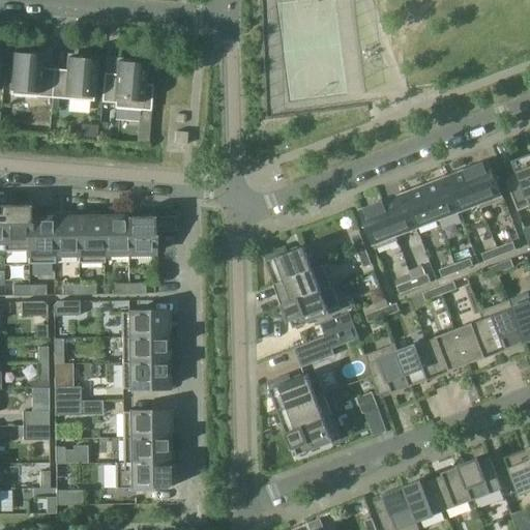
[(11,95),(52,98),(55,69),(41,68),(42,56),(15,54),(11,95)]
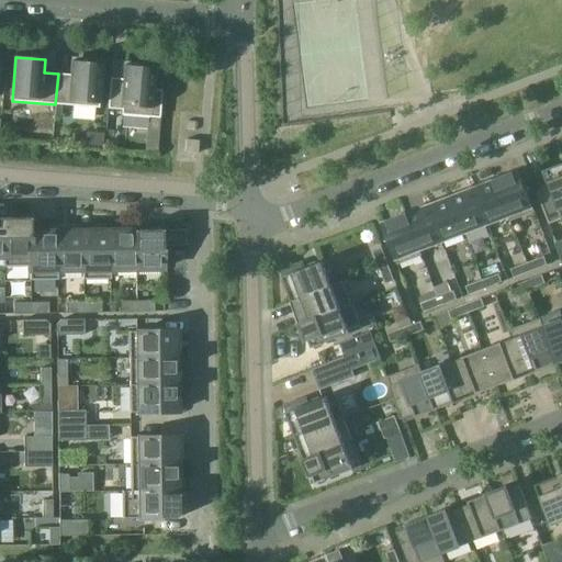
[(155,68),(141,67),(141,63),(112,60),(111,78),(109,109),(122,110),(122,115),(160,117),(163,90),(154,89),(155,68)]
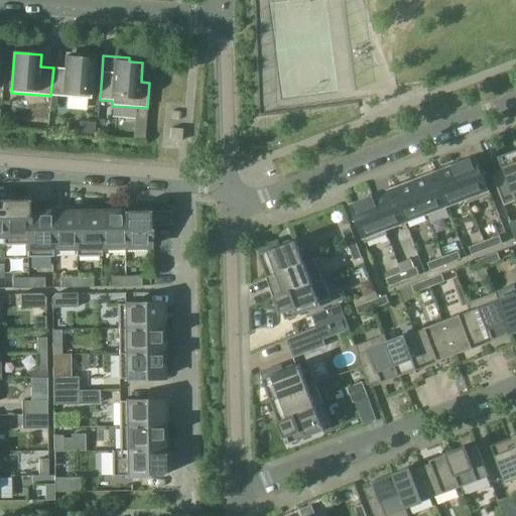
[(91,99),(95,58),(67,56),(67,69),(53,68),(50,96),(91,99)]
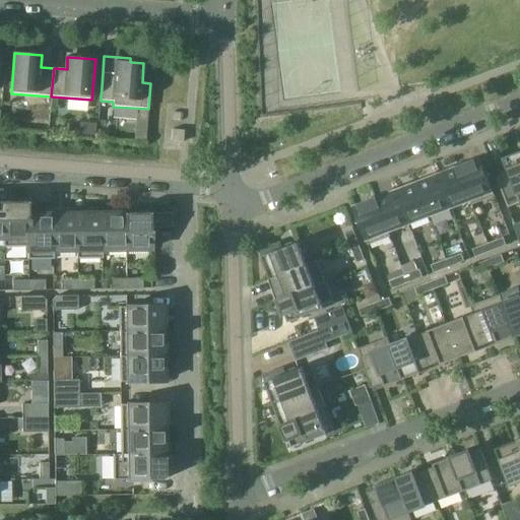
[(184,130),(173,129),(171,141),(183,142),(184,130)]
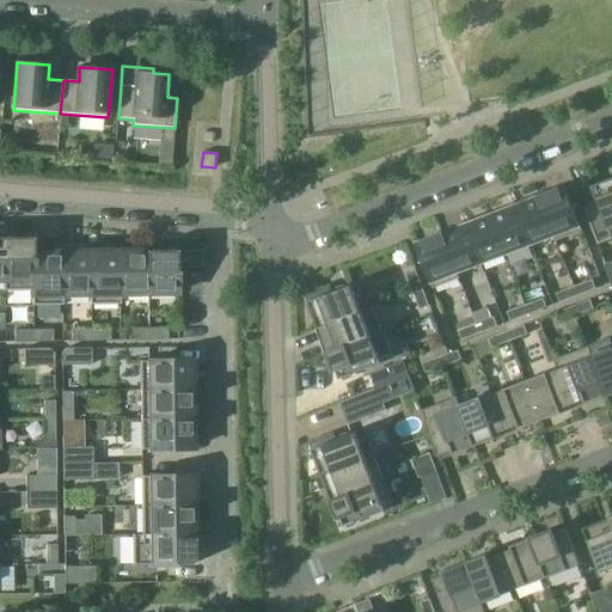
[(611,178),(592,187),(599,203),(585,208),(598,244),(611,238),(611,178)]
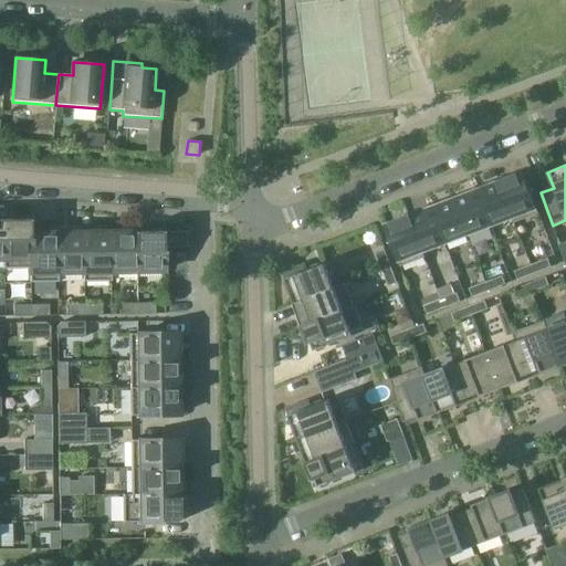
[(513,218),(514,223),(540,213),(523,171),(500,181),(513,218)]
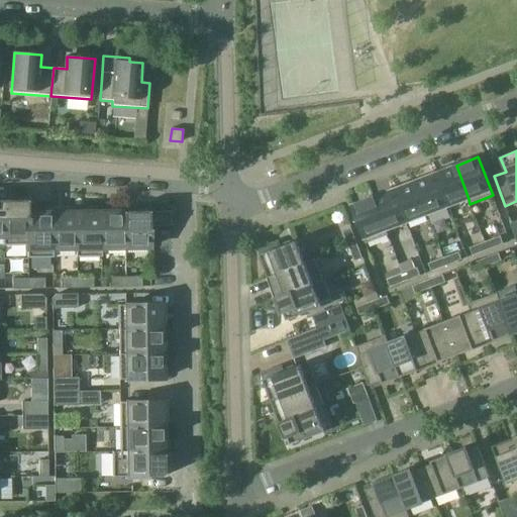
[(469,199),(456,166),(435,173),(448,207),(469,199)]
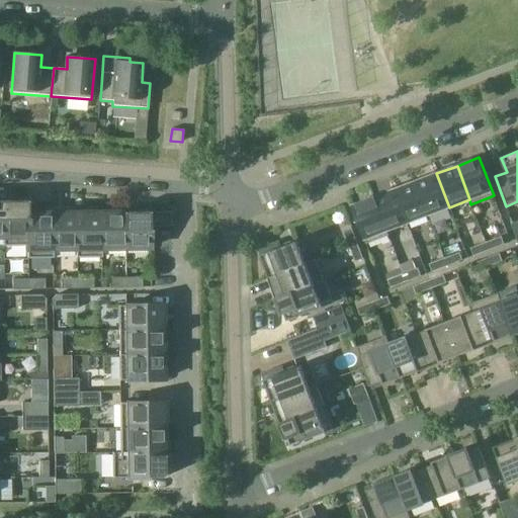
[(416,181),(428,216),(449,207),(436,173),(416,181)]
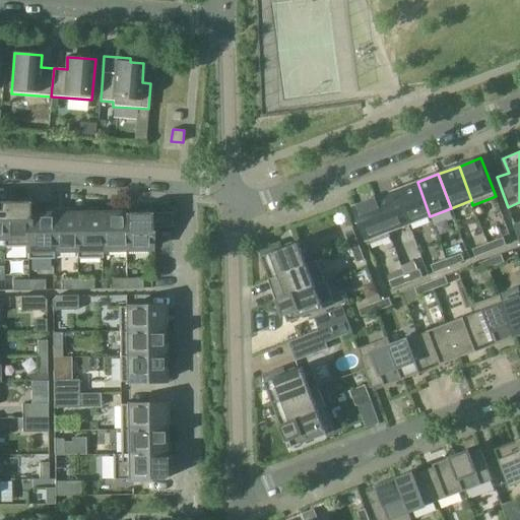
[(409,223),(430,216),(417,182),(396,190),(409,223)]
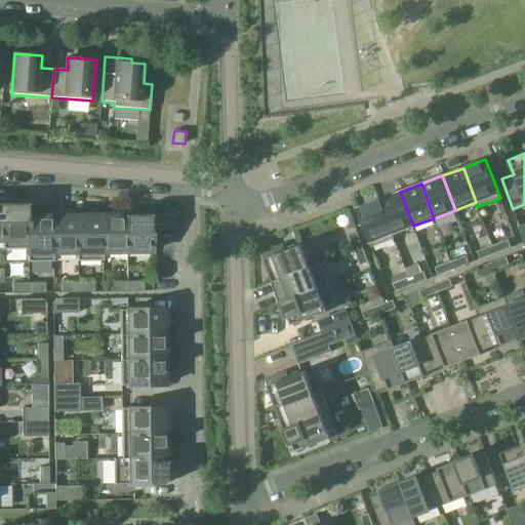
[(392,234),(393,234),(413,226),(400,192),(379,200),(392,234)]
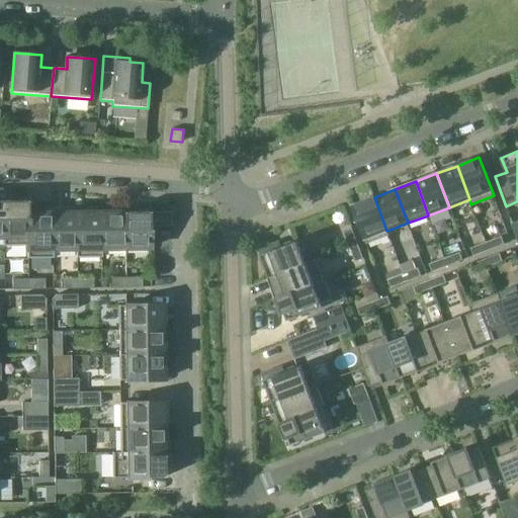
[(387,231),(386,231),(374,197),(352,205),(367,244),(390,235),(387,231)]
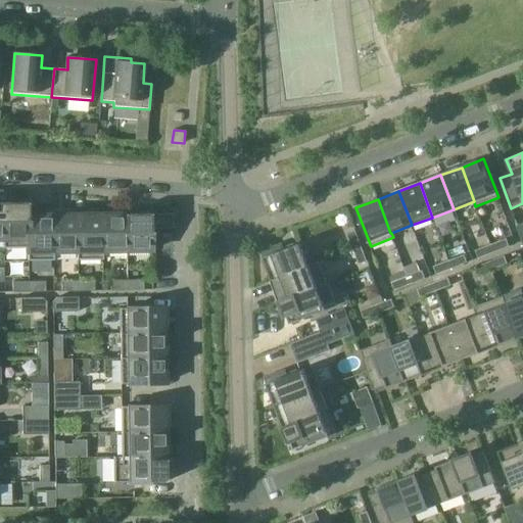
[(4,240),(3,240),(3,249),(28,248),(29,248),(29,216),(30,216),(30,202),(4,203),(4,240)]
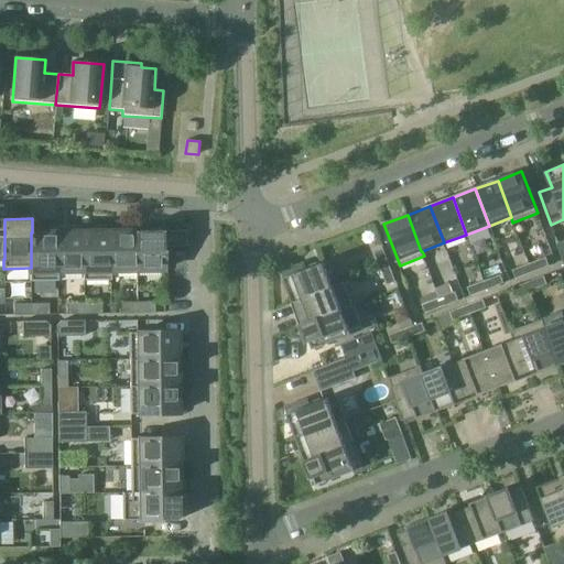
[(187,230),(137,231),(137,270),(164,270),(164,247),(187,247),(187,230)]
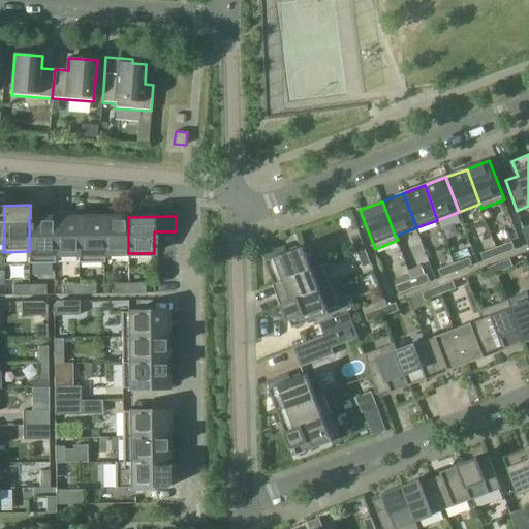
[(78,254),(79,254),(79,217),(54,218),(54,254),(55,254),(78,254)]
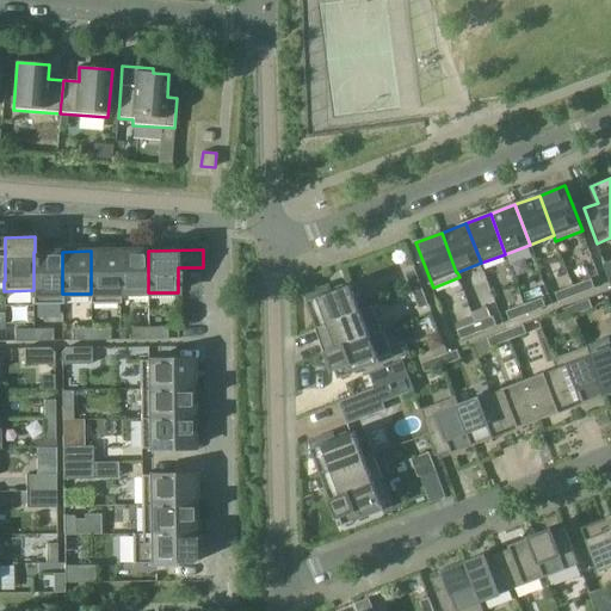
[(91,294),(90,294),(90,303),(121,303),(121,294),(119,294),(119,251),(91,251),(91,294)]
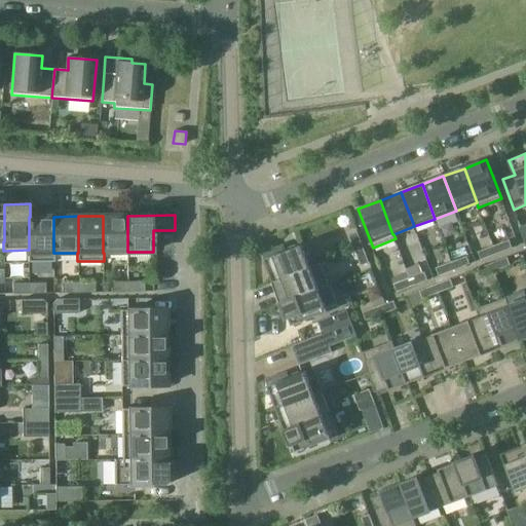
[(127,216),(103,216),(103,253),(104,253),(127,252),(127,216)]
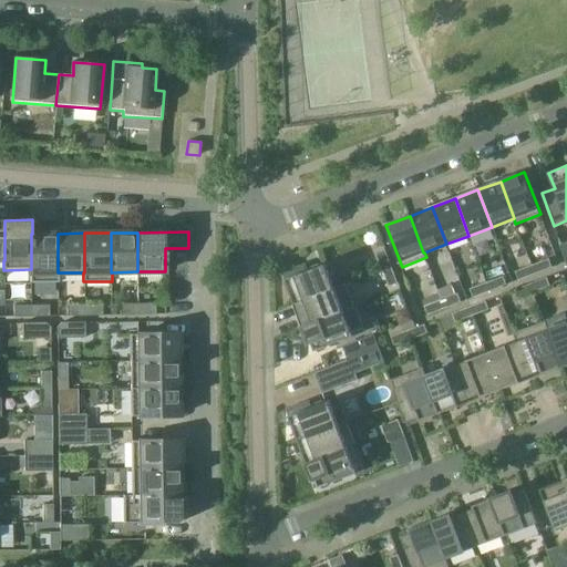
[(58,234),(32,234),(31,234),(31,269),(30,269),(30,284),(59,282),(59,272),(58,272),(58,234)]
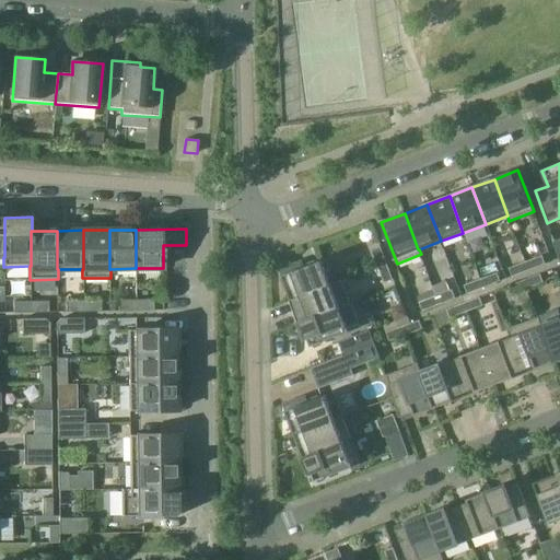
[(372,251),(378,266),(387,264),(381,247),(372,251)]
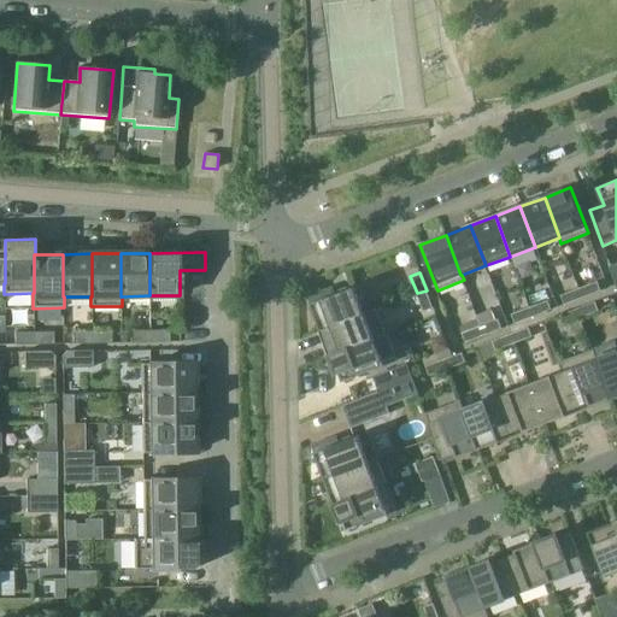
[(580,288),(583,298),(601,291),(598,282),(580,288)]
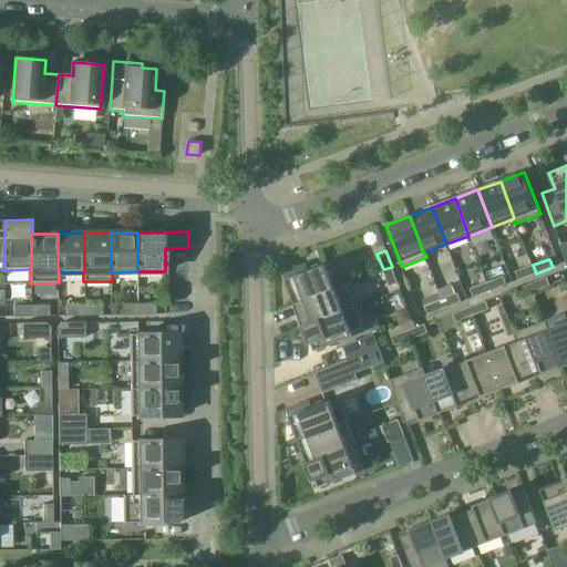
[(326,264),(308,270),(305,265),(282,272),(295,303),(336,288),(326,264)]
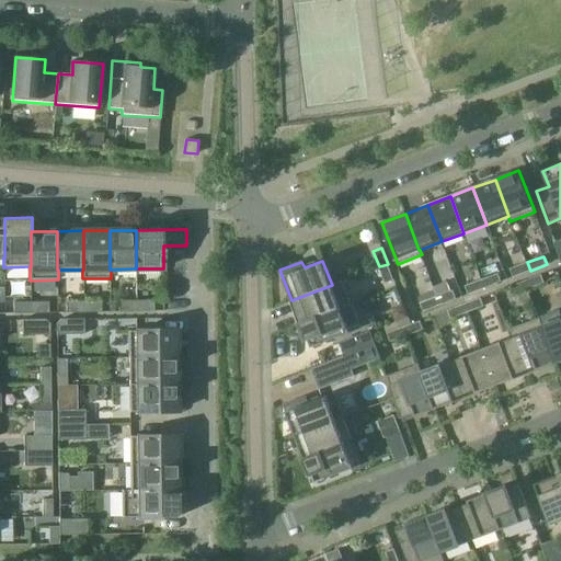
[(514,277),(530,271),(527,262),(511,268),(514,277)]
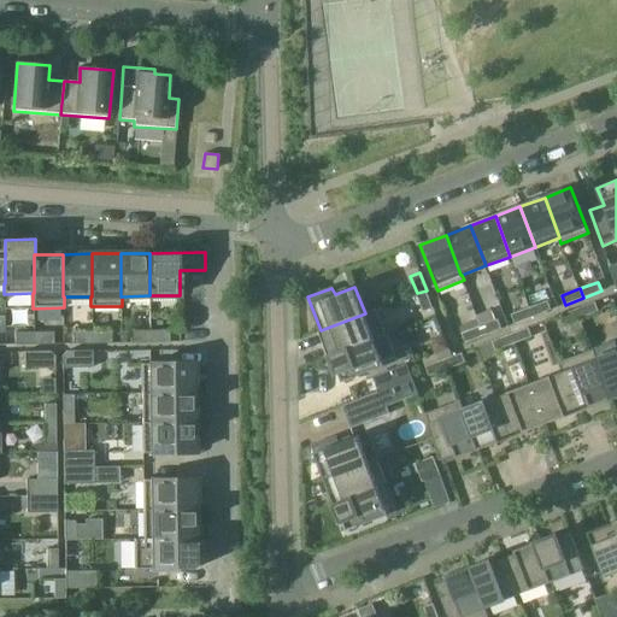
[(434,309),(427,291),(417,293),(424,312),(434,309)]
